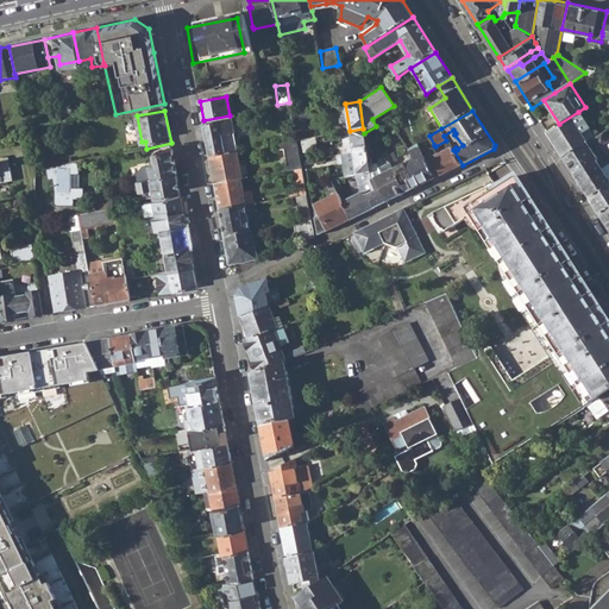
[(292,114),(295,133),(307,131),(303,112),(292,114)]
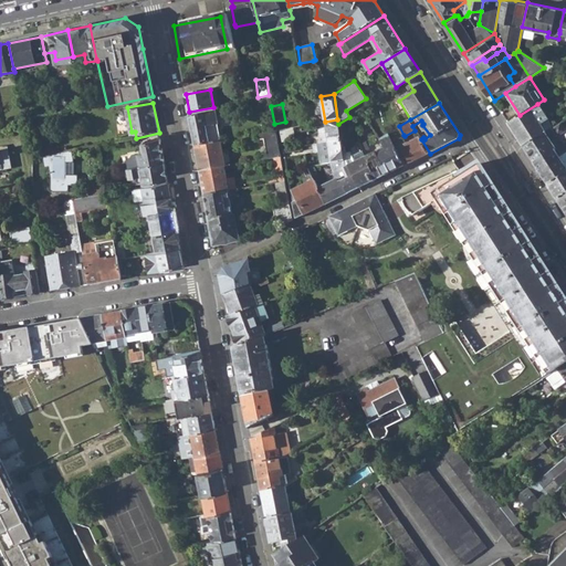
[(553,127),(537,104),(520,115),(509,123),(523,146),(545,133),(552,128),(553,127)]
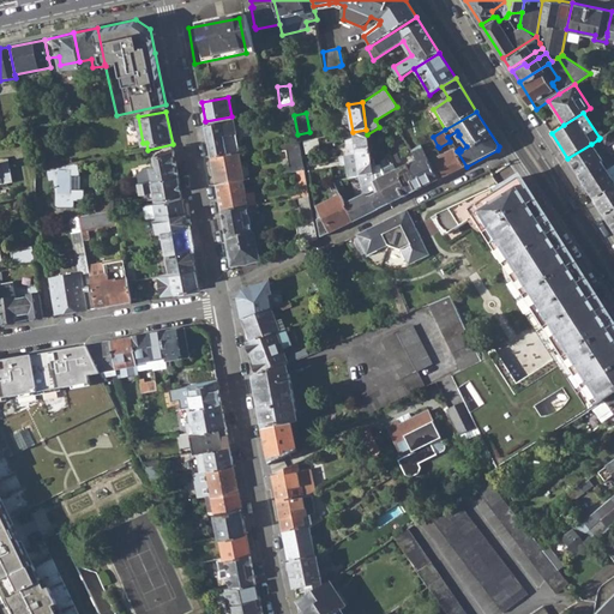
[(26,128),(28,134),(82,126),(79,120),(62,122),(26,128)]
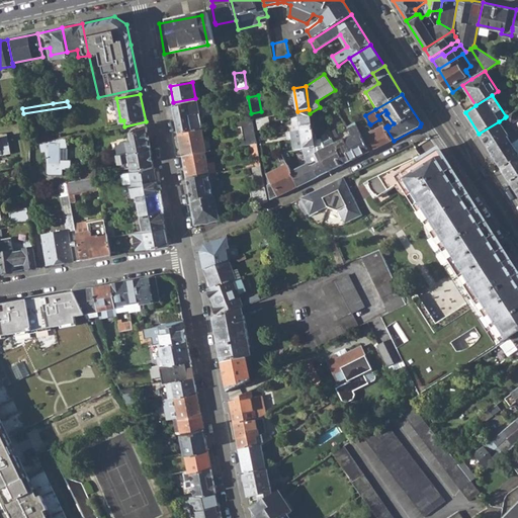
[(174,106),(179,135),(201,131),(202,130),(199,112),(200,112),(198,101),(174,106)]
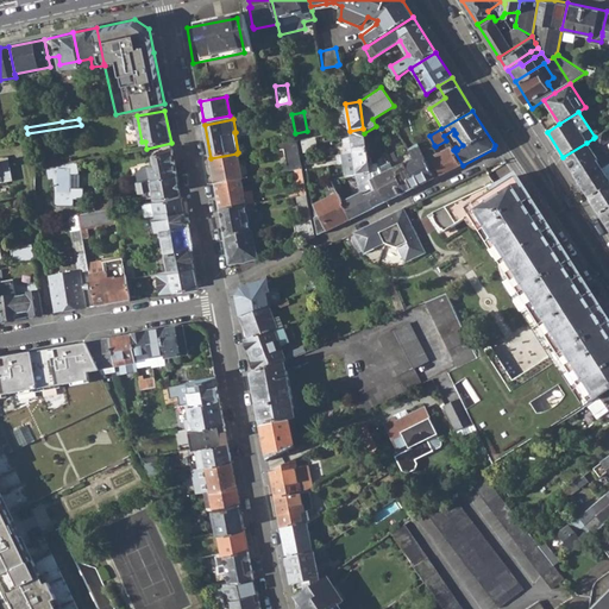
[(341,150),(343,155),(366,151),(364,133),(363,129),(350,131),(352,148),(345,149),(341,150)]
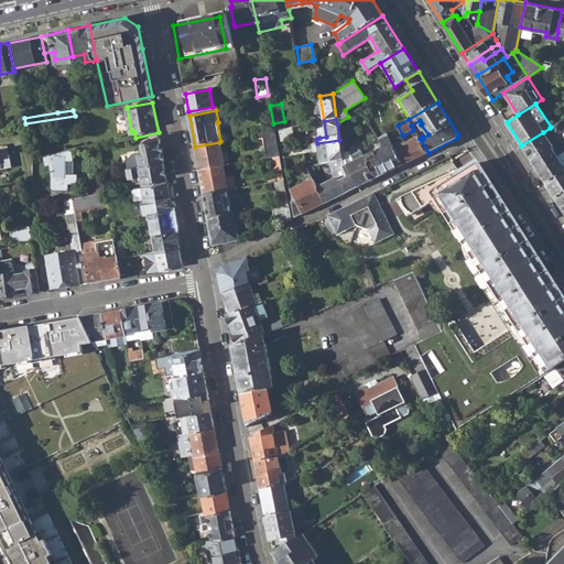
[(316,122),(320,138),(326,137),(324,121),(316,122)]
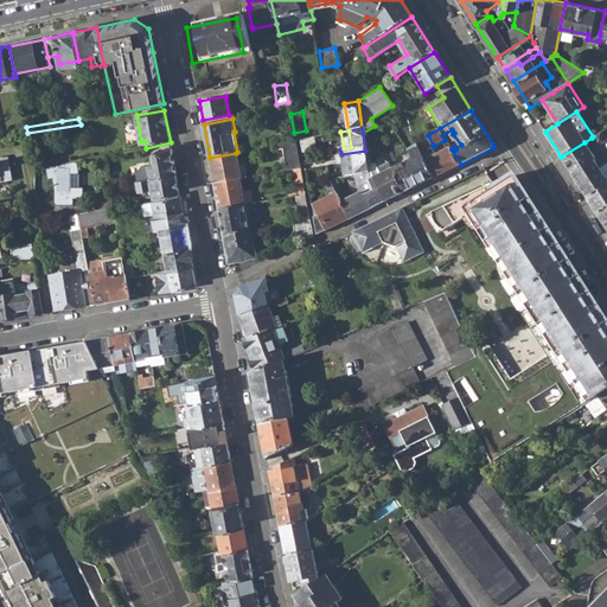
[(585,142),(561,157),(574,176),(595,161),(596,161),(606,154),(600,146),(606,141),(606,140),(601,132),(593,136),(592,138),(585,142)]
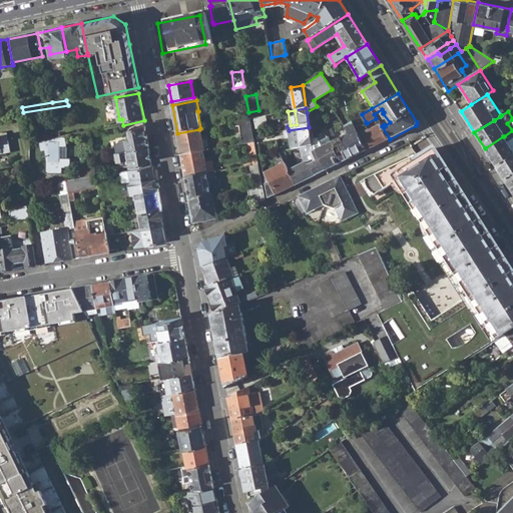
[(362,114),(352,121),(353,123),(356,128),(366,122),(362,114)]
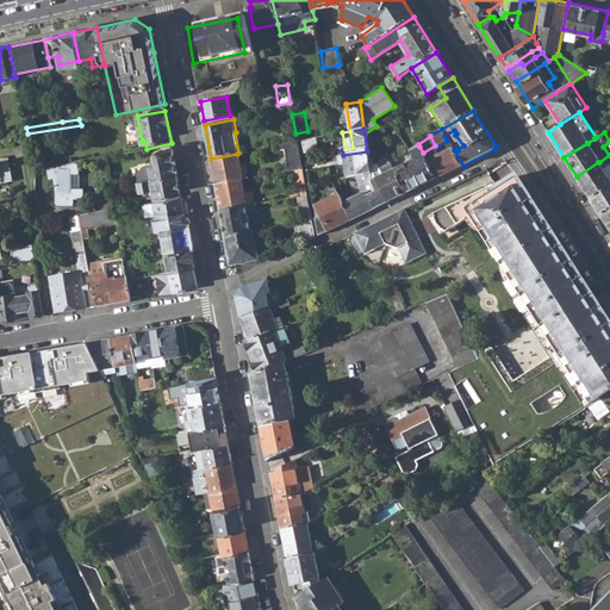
[(302,141),(304,154),(318,150),(316,138),(302,141)]
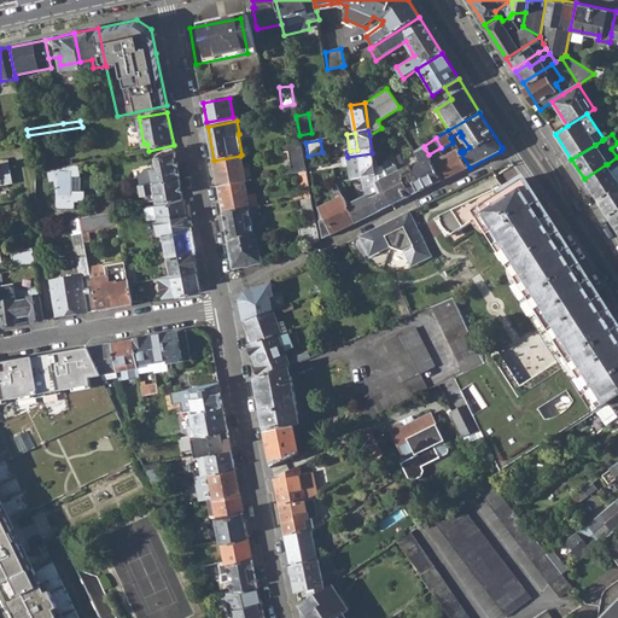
[(285,174),(299,172),(305,170),(302,145),(272,150),(272,156),(289,152),(291,168),(283,169),(285,174)]
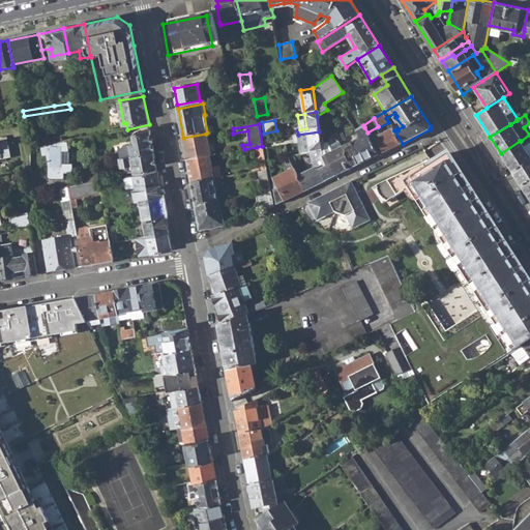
[(352,168),(379,155),(369,135),(367,133),(364,127),(356,131),(360,140),(343,148),(352,168)]
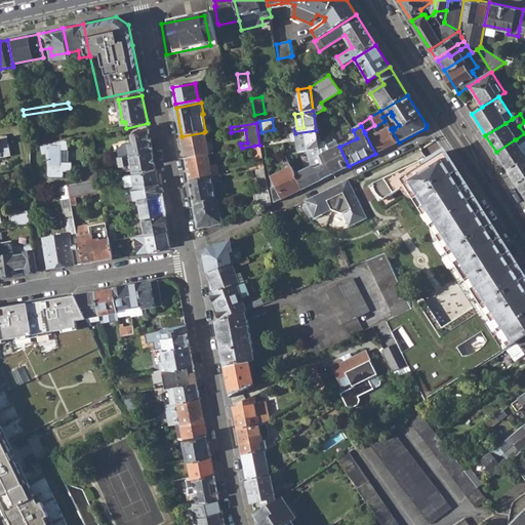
[(130,152),(152,149),(149,127),(133,130),(132,132),(134,142),(121,144),(119,147),(120,154),(130,152)]
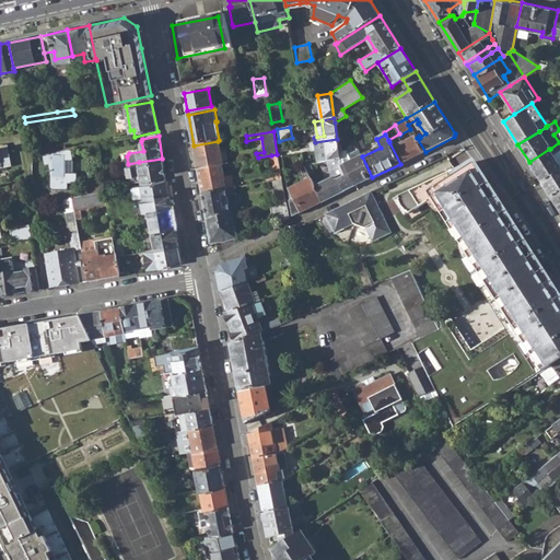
[(396,138),(389,142),(400,164),(426,152),(417,138),(415,138),(404,142),(400,138),(396,138)]
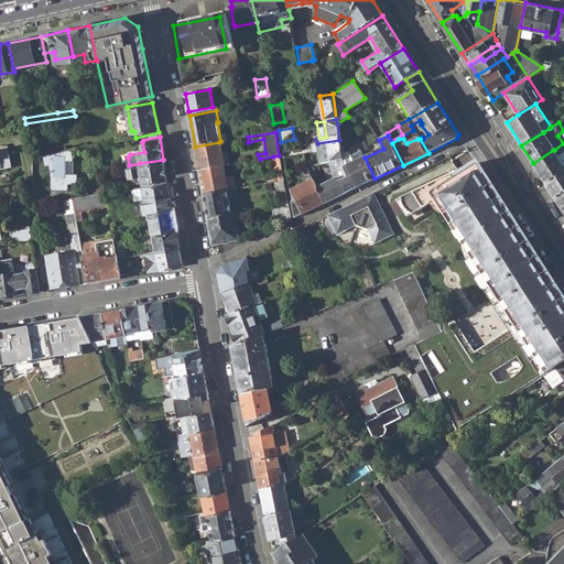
[(321,164),(331,163),(343,161),(339,140),(317,143),(320,154),(321,164)]
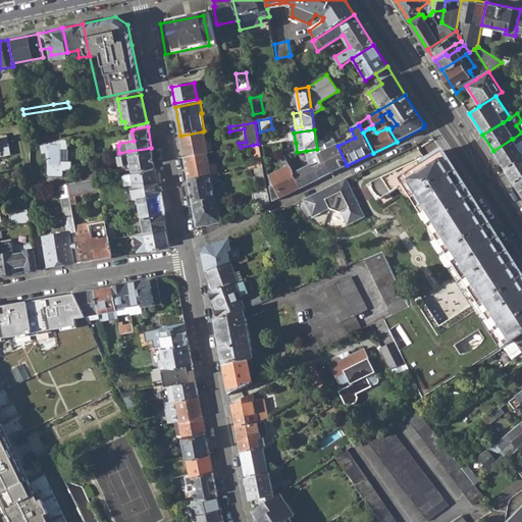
[(180,136),(185,157),(206,153),(203,132),(180,136)]
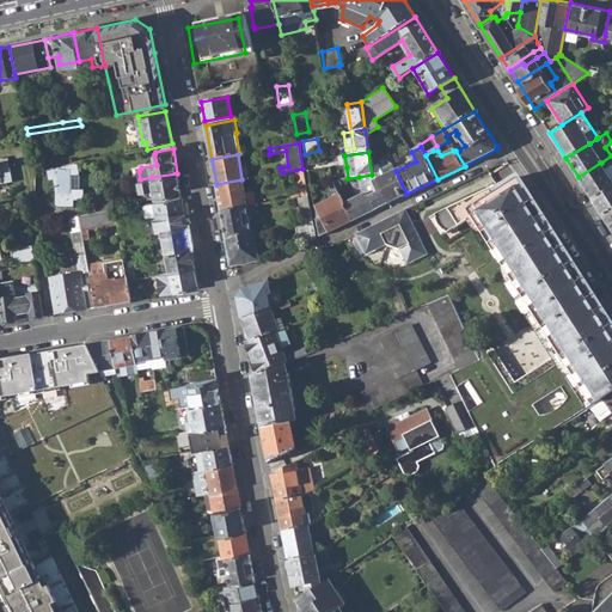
[(0,184),(13,183),(8,160),(0,161),(0,184)]
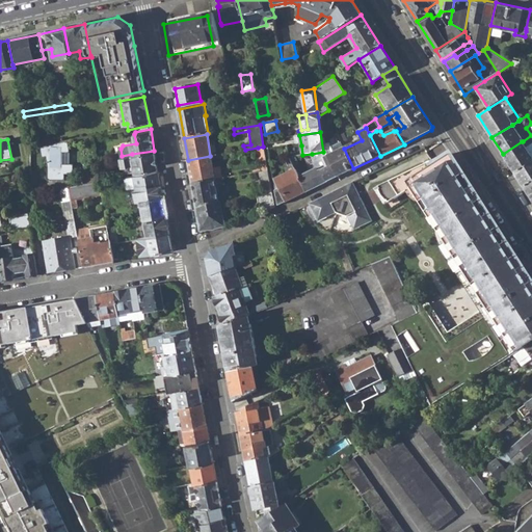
[(68,140),(41,145),(43,158),(46,157),(48,167),(48,181),(65,181),(65,175),(74,175),(74,165),(70,165),(62,165),(62,153),(70,153),(68,140)]
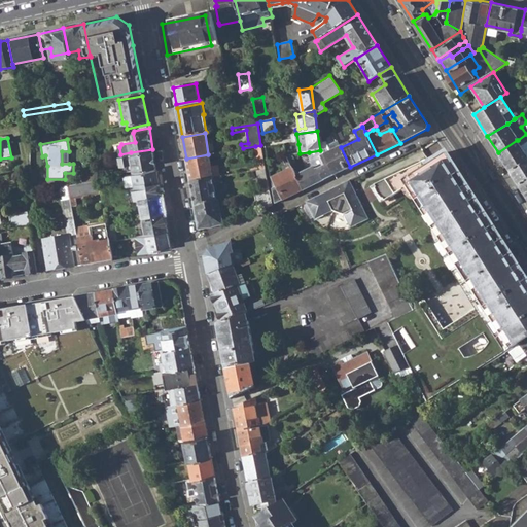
[(526,155),(521,146),(517,140),(498,152),(511,172),(526,161),(526,155)]
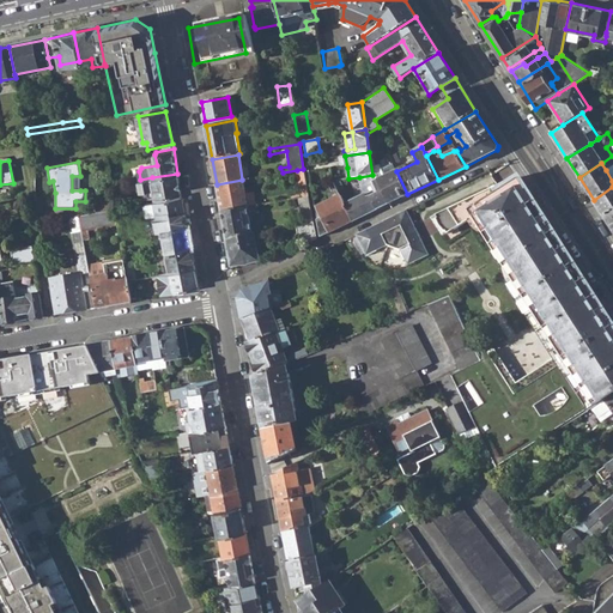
[(297,170),(302,198),(309,196),(303,169),(297,170)]
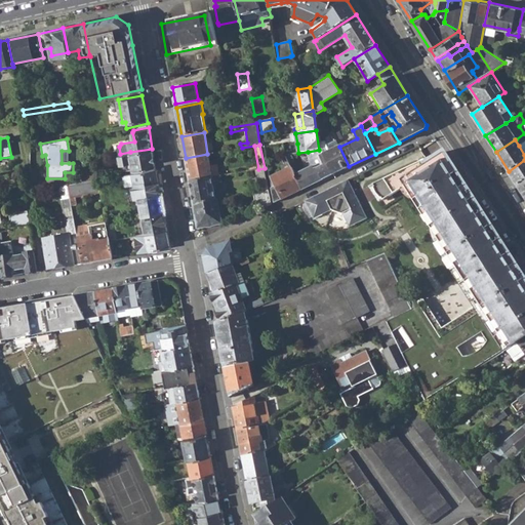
[(322,180),(349,166),(339,147),(320,156),(321,157),(324,165),(317,168),(322,180)]
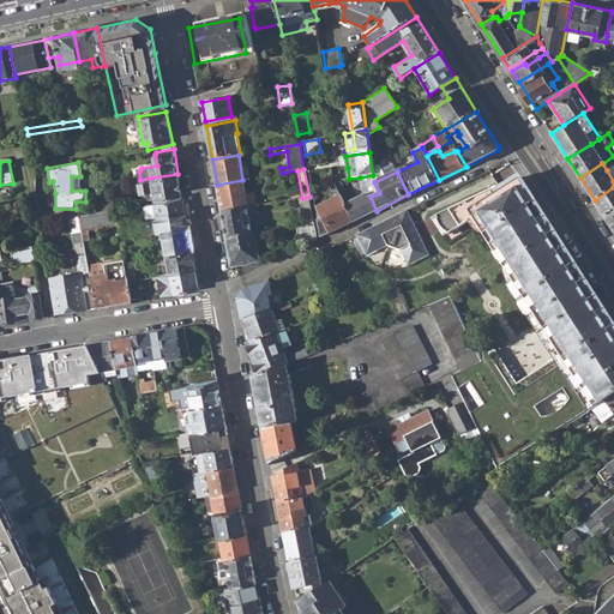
[(182,193),(178,174),(152,178),(140,180),(140,181),(144,200),(182,193)]
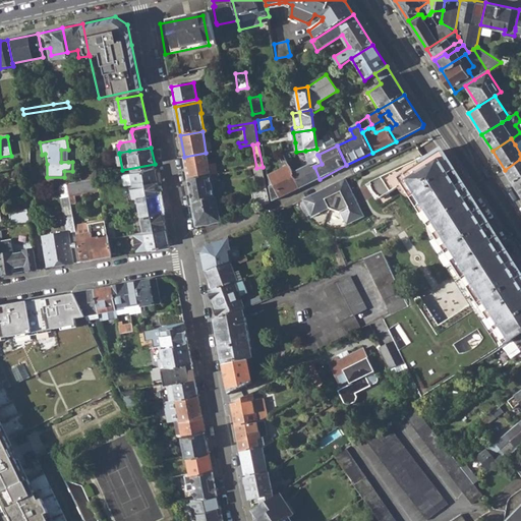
[(309,166),(292,173),(300,188),(320,179),(314,167),(322,164),(319,156),(317,155),(316,149),(305,151),(306,159),(309,166)]
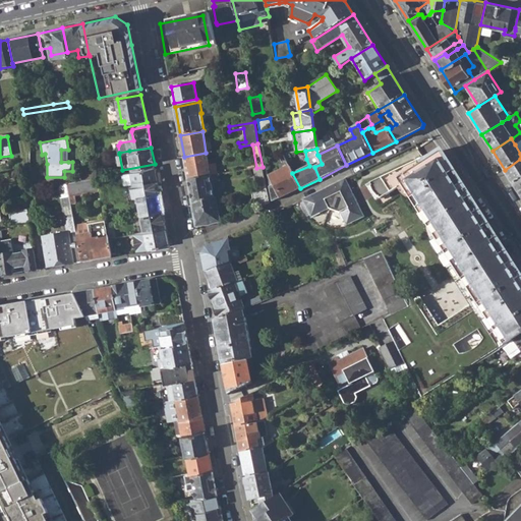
[(422,296),(408,304),(408,305),(392,314),(384,319),(395,340),(408,366),(423,398),(498,350),(515,339),(520,335),(520,276),(441,151),(422,163),(419,160),(371,183),(374,192),(380,197),(402,184),(410,196),(412,194),(418,204),(416,205),(415,206),(419,211),(422,210),(429,221),(426,222),(436,235),(430,239),(471,303),(439,324),(422,296)]
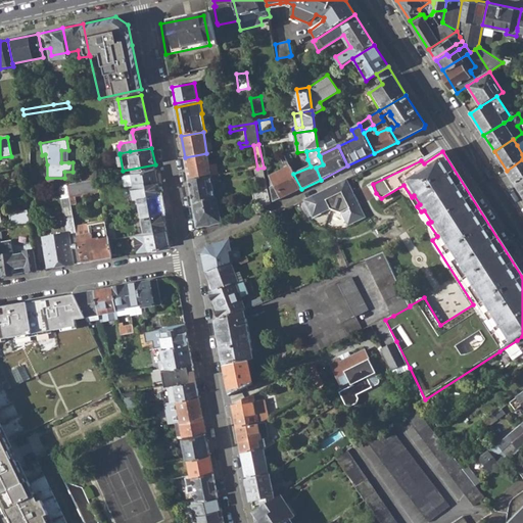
[(209,164),(206,153),(185,157),(189,180),(219,176),(217,163),(209,164)]
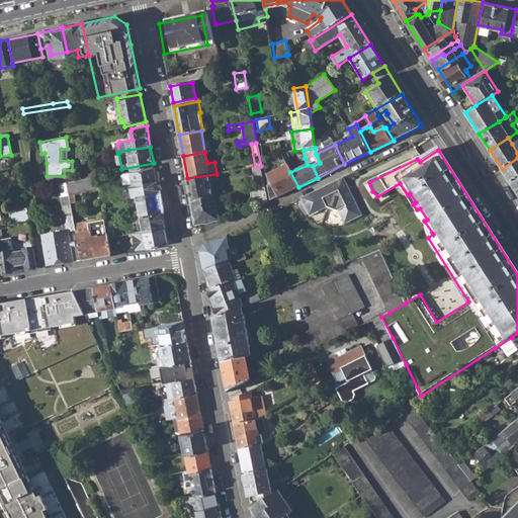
[(517,158),(502,169),(510,182),(517,177),(517,158)]
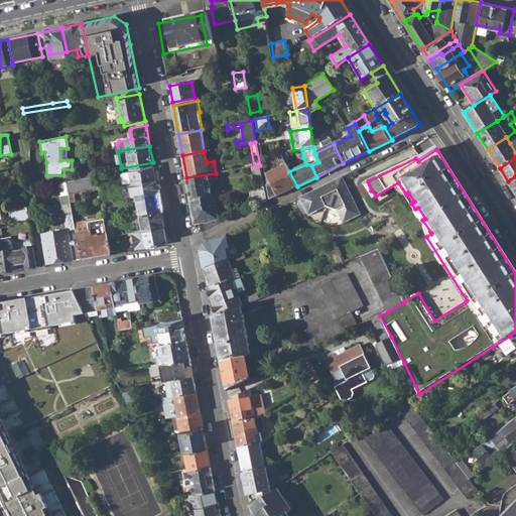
[(270,200),(297,186),(289,171),(286,164),(265,175),(270,200)]
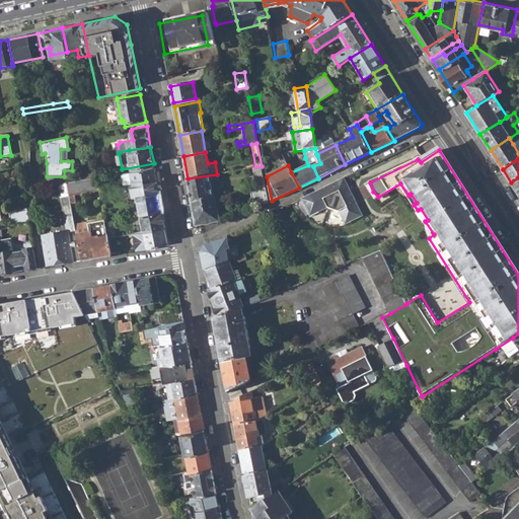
[(249,192),(251,192),(265,189),(262,166),(255,167),(254,167),(257,186),(249,187),(249,192)]
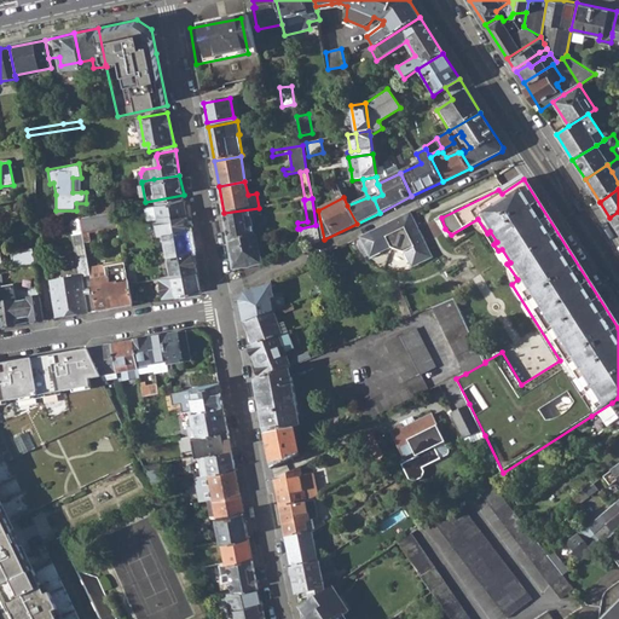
[(157,233),(165,232),(171,231),(190,227),(185,200),(156,206),(158,220),(156,220),(157,233)]
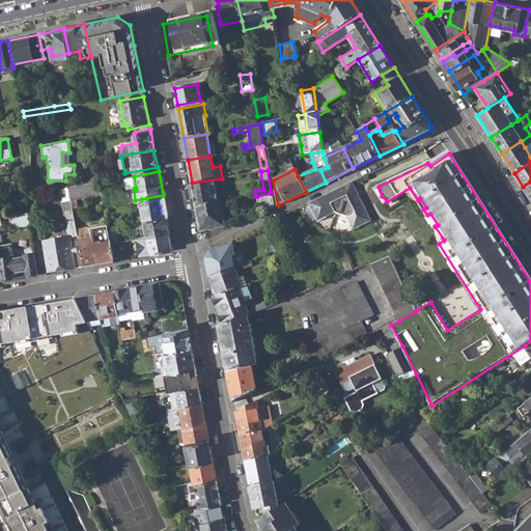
[(133,187),(134,189),(136,189),(134,176),(126,177),(127,188),(133,187)]
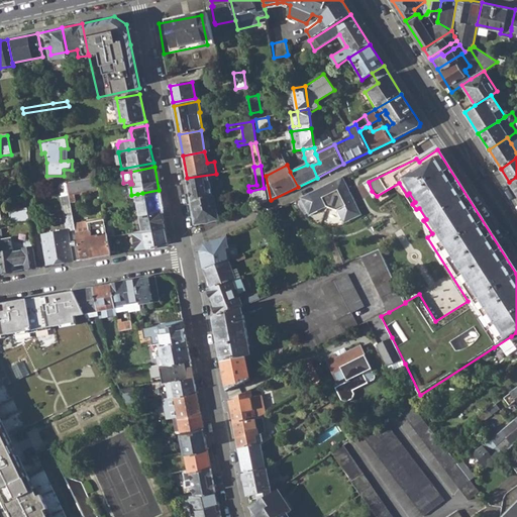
[(187,178),(192,201),(212,197),(209,181),(217,180),(216,173),(216,174),(187,178)]
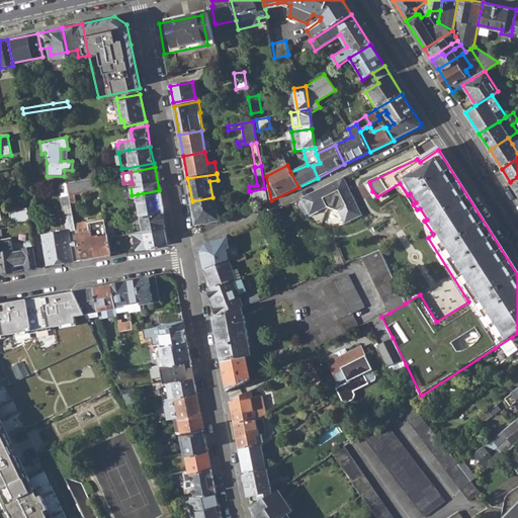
[(364,216),(345,176),(338,179),(303,198),(304,200),(300,201),(303,208),(308,216),(310,213),(311,217),(329,207),(339,210),(344,221),(354,216),(356,219),(364,216)]
